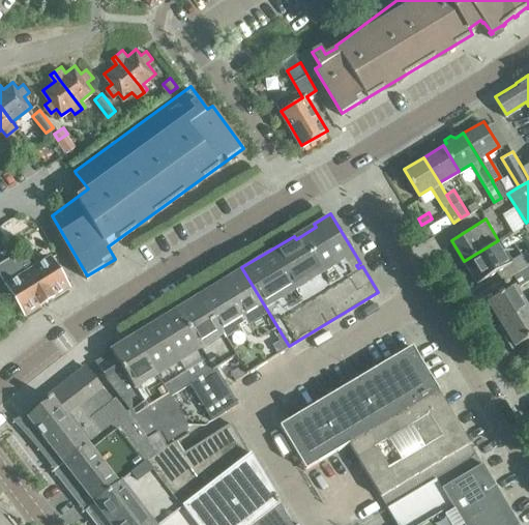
[(509,259),(498,240),(464,261),(477,282),(497,269),(511,261),(509,259)]
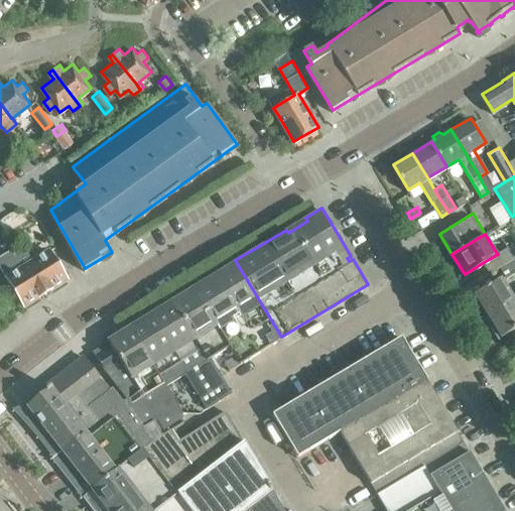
[(514,241),(496,252),(498,254),(484,262),(490,271),(500,265),(514,255),(514,241)]
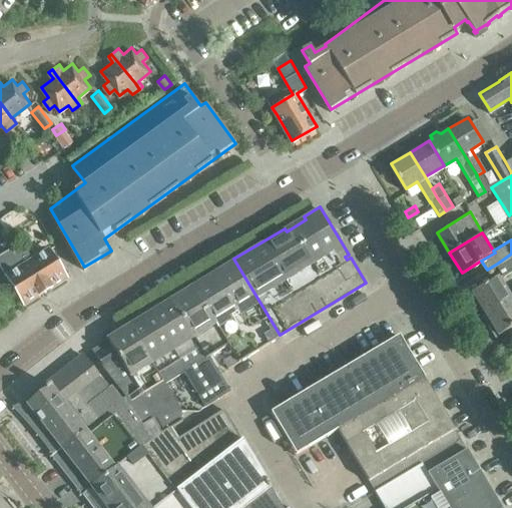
[(25,303),(45,290),(22,252),(23,251),(20,245),(12,250),(10,247),(0,254),(0,264),(11,282),(11,281),(25,303)]
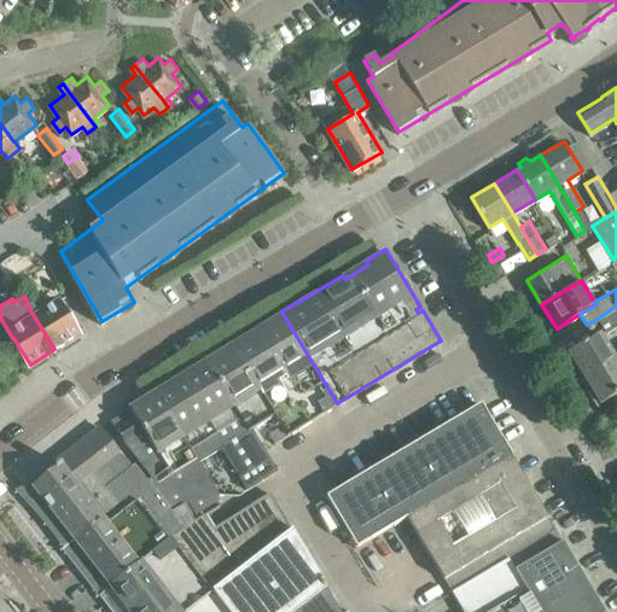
[(38,297),(28,303),(27,304),(54,349),(80,332),(58,297),(44,307),(38,297)]
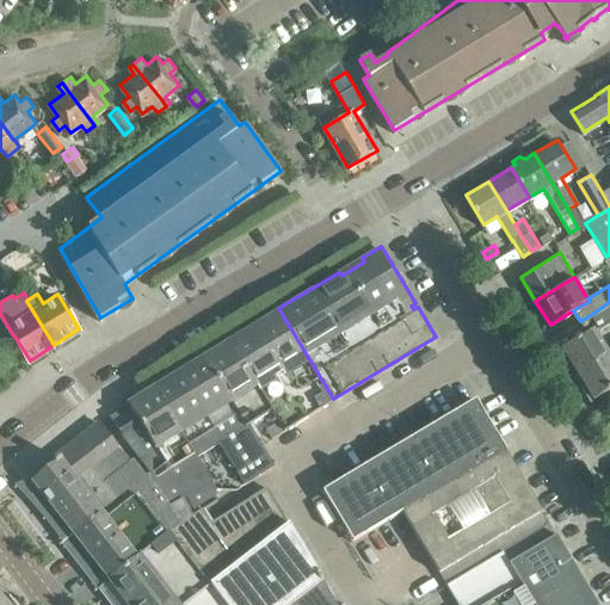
[(599,326),(609,320),(609,302),(592,314),(599,326)]
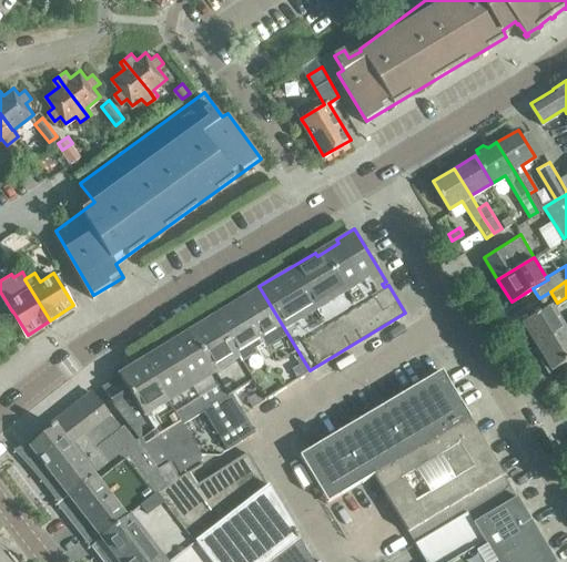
[(259,286),(213,314),(264,398),(310,370),(259,286)]
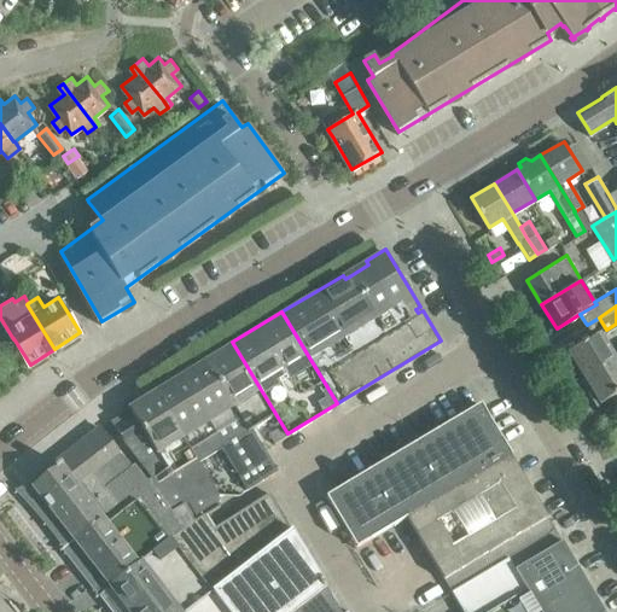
[(569,349),(586,376),(616,356),(600,331),(569,349)]
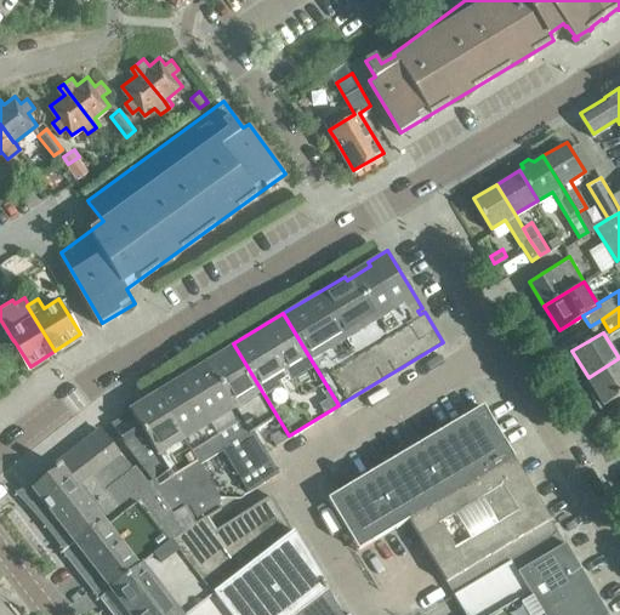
[(289,436),(233,343),(206,360),(249,431),(276,415),(283,426),(269,433),(276,443),(289,436)]
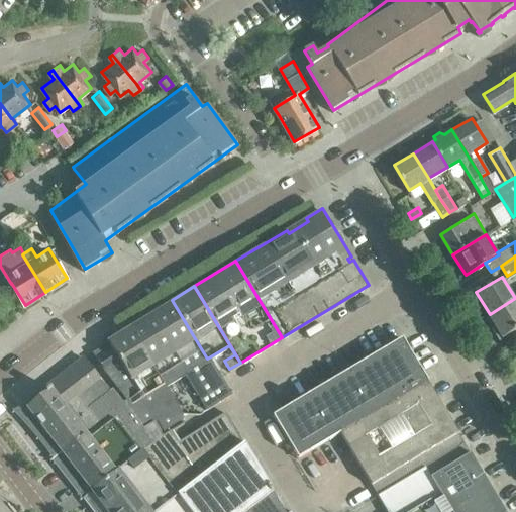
[(515,298),(490,314),(503,335),(515,327),(515,298)]
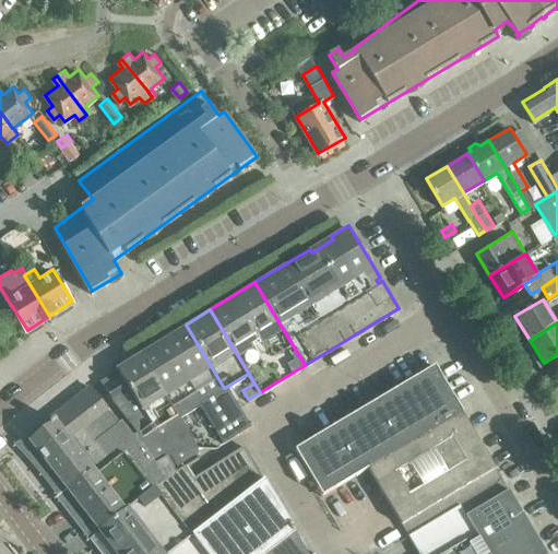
[(224,441),(251,425),(228,387),(224,389),(224,388),(186,325),(162,340),(200,402),(224,441)]
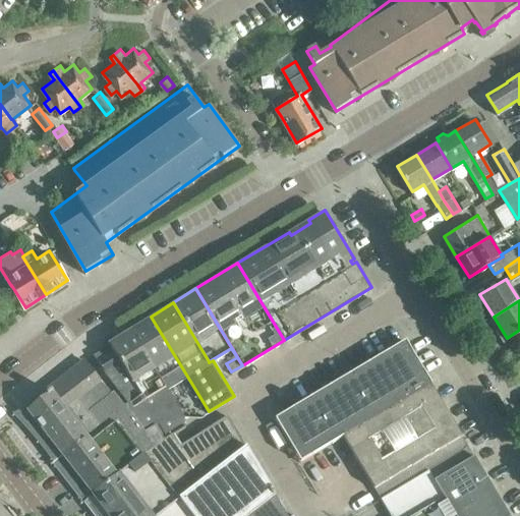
[(167,387),(186,375),(151,317),(130,328),(167,387)]
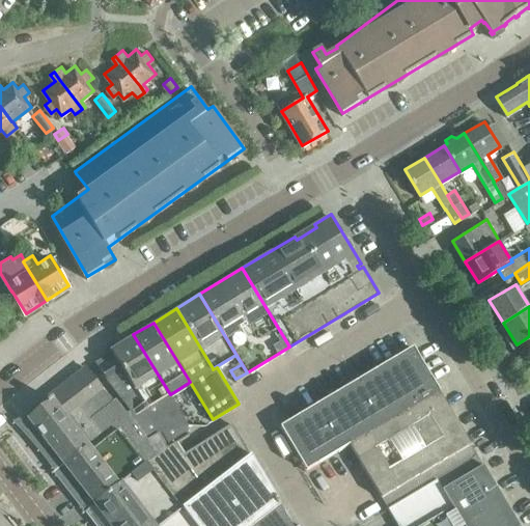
[(167,445),(176,440),(189,432),(188,422),(170,394),(133,334),(111,348),(115,355),(144,402),(131,408),(127,410),(147,438),(158,431),(167,445)]
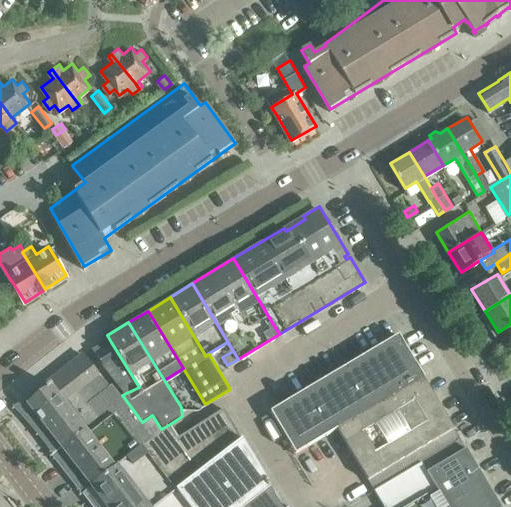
[(422,374),(398,334),(312,385),(337,425),(355,415),(422,374)]
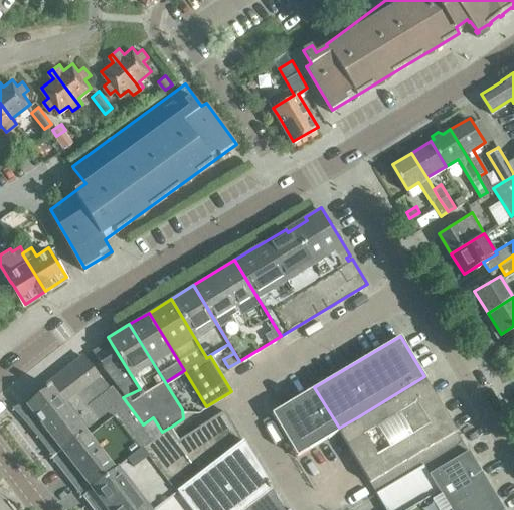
[(112,344),(95,349),(94,348),(93,349),(103,365),(127,395),(140,389),(112,344)]
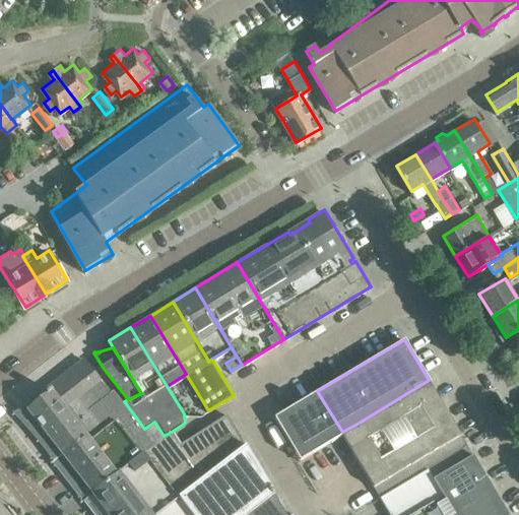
[(83,487),(87,492),(88,492),(89,493),(103,483),(123,466),(155,443),(144,429),(124,401),(114,388),(110,390),(83,357),(43,388),(46,391),(22,408),(33,422),(37,419),(37,420),(38,419),(50,432),(47,436),(45,434),(44,436),(60,456),(69,462),(71,464),(73,463),(79,471),(77,472),(79,475),(83,487)]
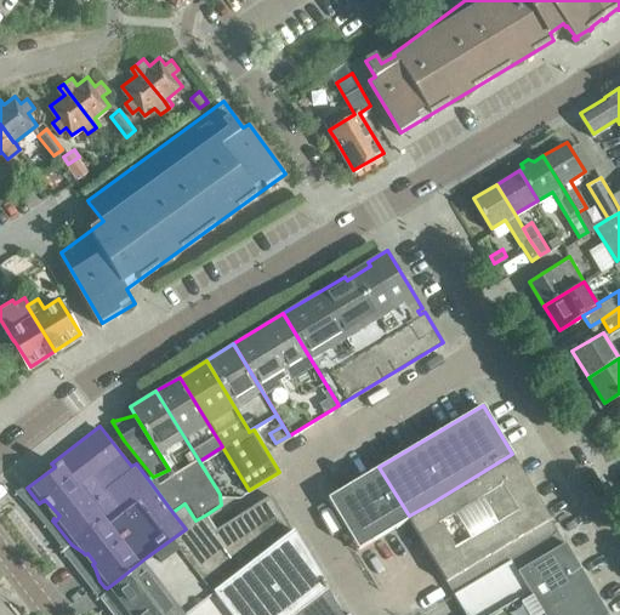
[(524,472),(512,454),(431,504),(441,520),(524,472)]
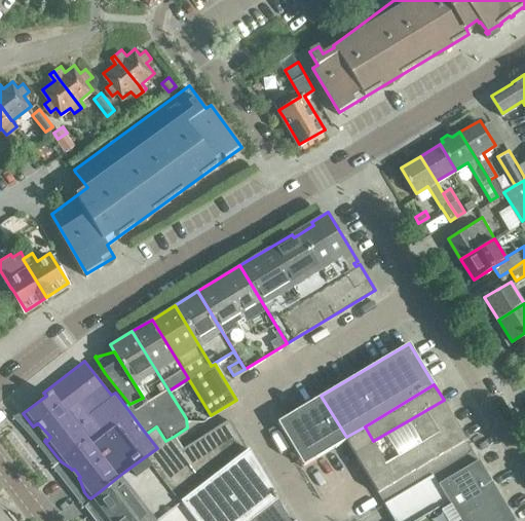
[(303,463),(346,438),(346,437),(321,396),(278,420),(303,463)]
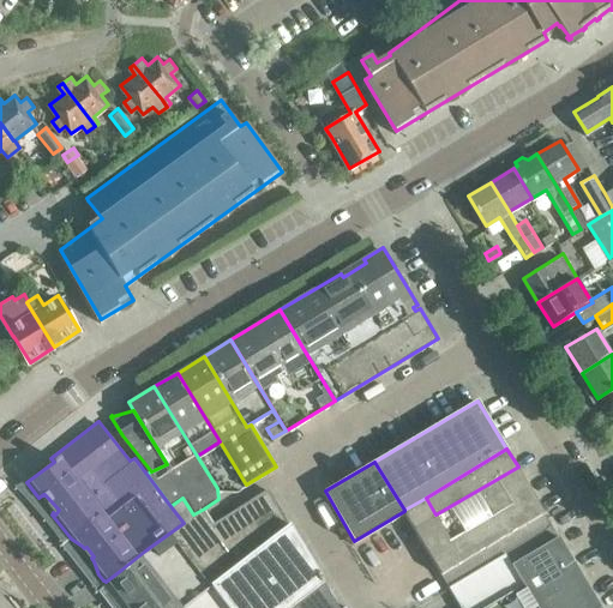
[(436,515),(426,498),(404,510),(404,511),(449,585),(552,524),(518,467),(436,515)]
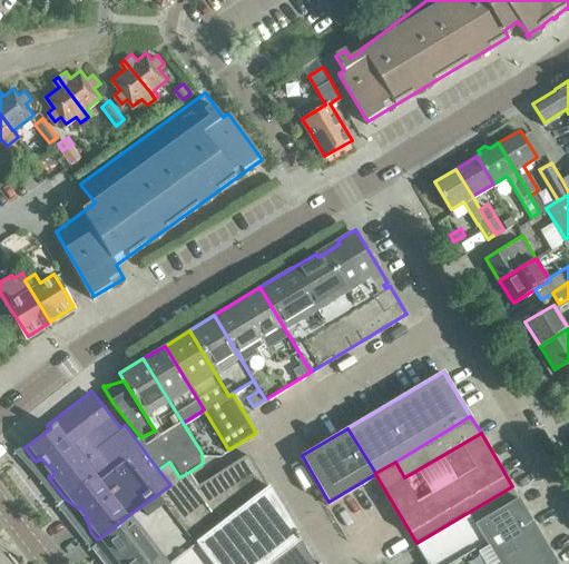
[(169,462),(158,470),(170,485),(135,511),(113,528),(98,540),(97,541),(115,563),(168,563),(270,486),(248,452),(197,485),(189,472),(179,477),(169,462)]
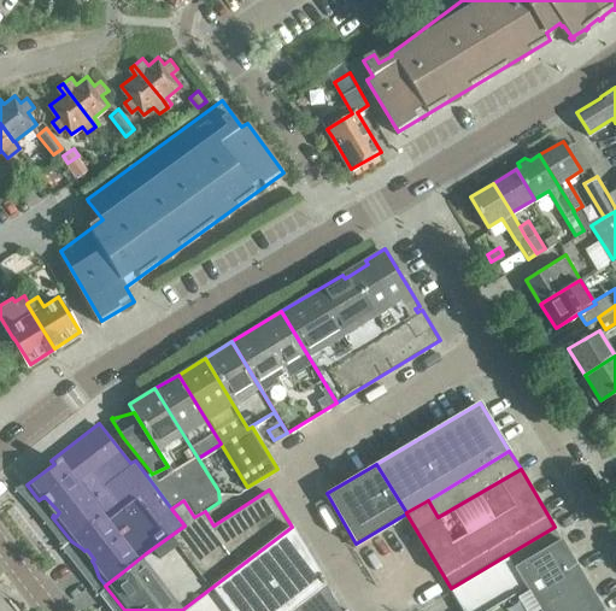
[(289,610),(326,583),(292,527),(182,610),(289,610)]
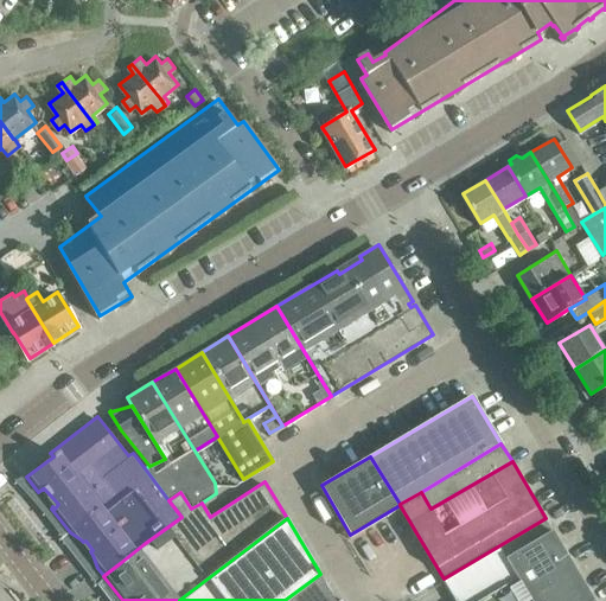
[(591,600),(594,600),(546,518),(444,579),(457,600),(591,600)]
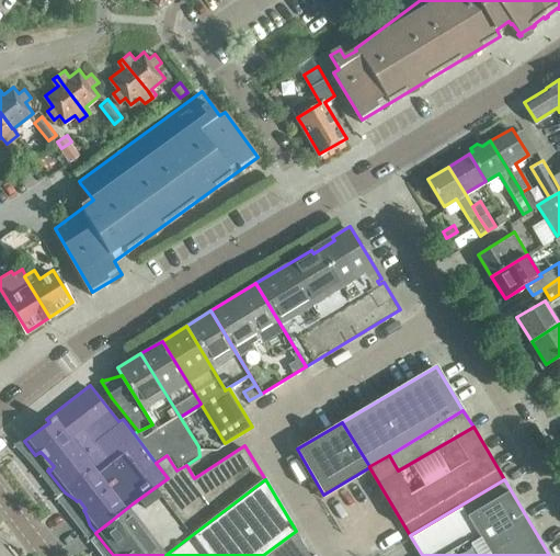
[(310,555),(296,531),(263,555),(310,555)]
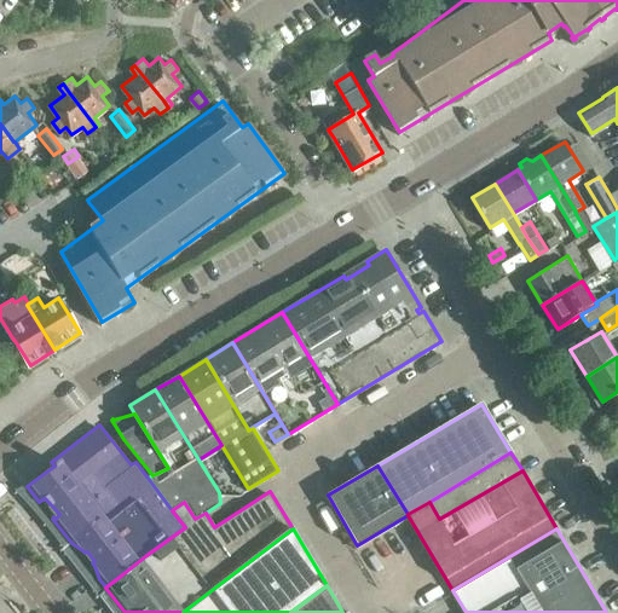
[(7,602),(4,599),(0,596),(0,612),(15,612),(10,606),(7,602)]
